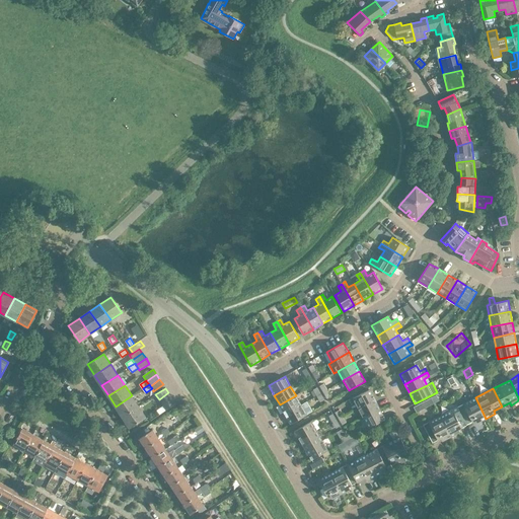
[(370,389),(353,398),(358,409),(375,399),(370,389)]
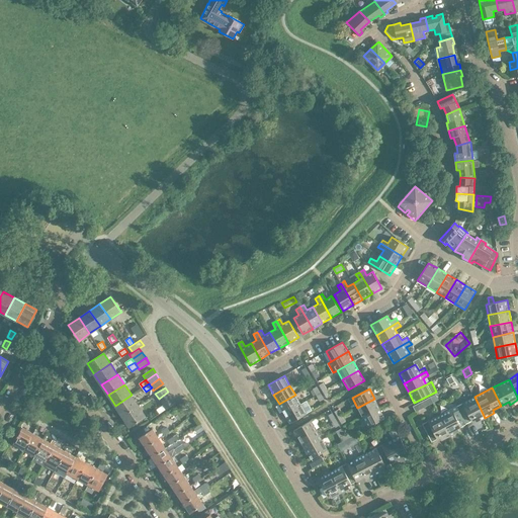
[(168,392),(159,399),(162,404),(172,397),(168,392)]
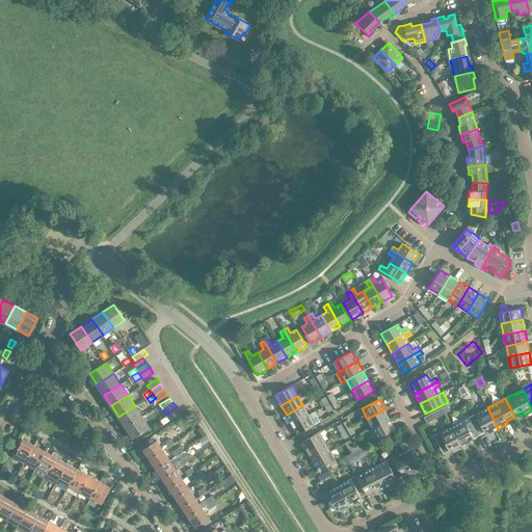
[(135,405),(118,417),(126,427),(141,416),(135,405)]
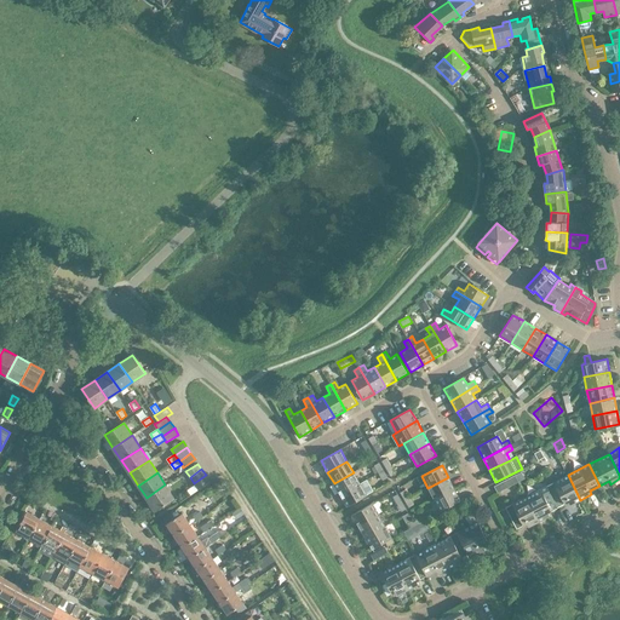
[(354,472),(334,483),(340,495),(360,483),(354,472)]
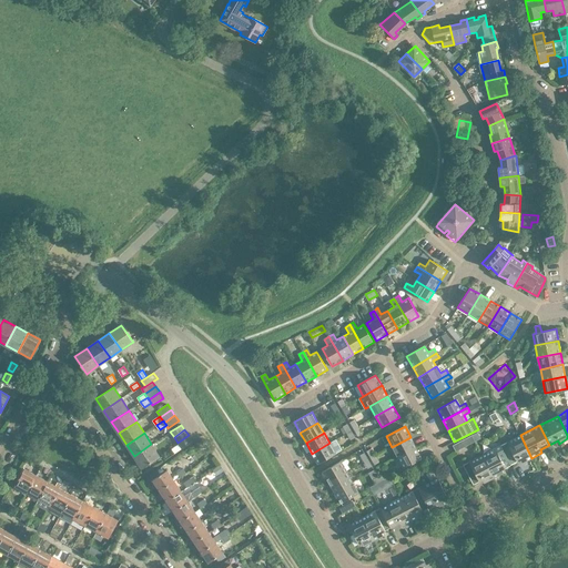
[(178,443),(179,444),(182,448),(192,442),(189,435),(178,443)]
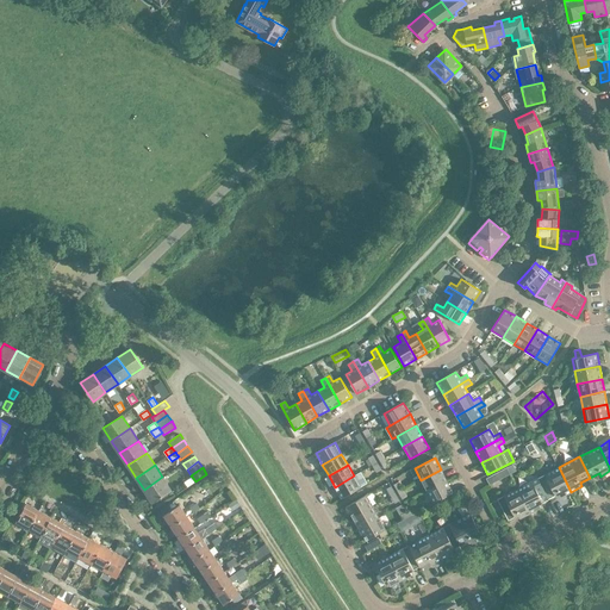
[(559,467),(539,478),(549,499),(559,495),(560,497),(571,492),(559,467)]
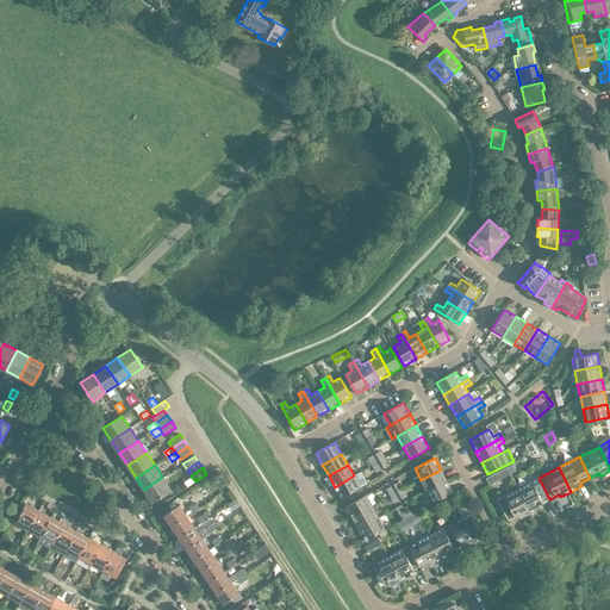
[(510,474),(506,468),(486,479),(489,485),(510,474)]
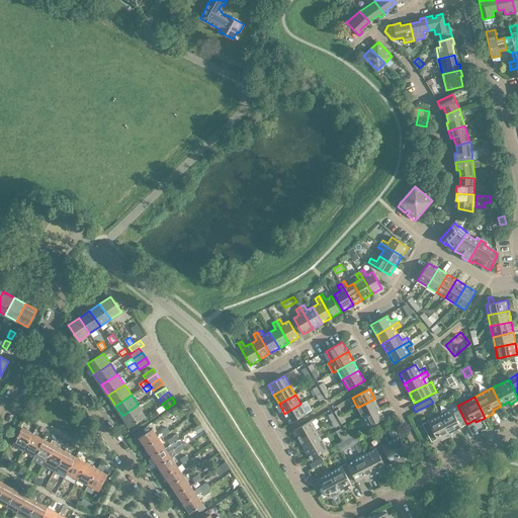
[(374,399),(357,408),(362,417),(379,409),(374,399)]
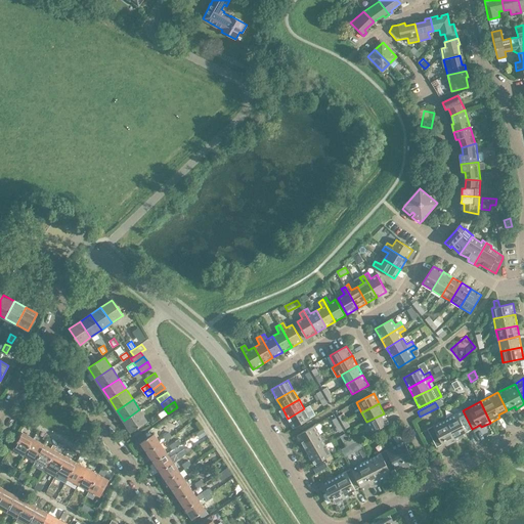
[(304,408),(288,419),(294,428),(310,419),(304,408)]
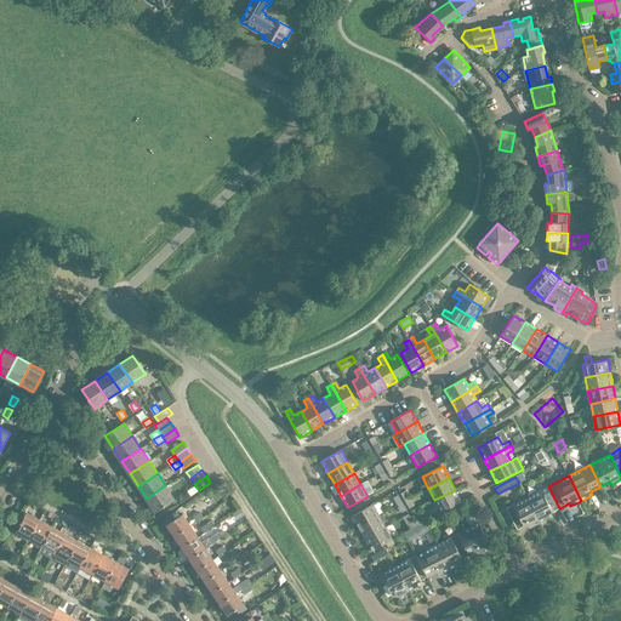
[(165,485),(147,499),(155,512),(175,499),(165,485)]
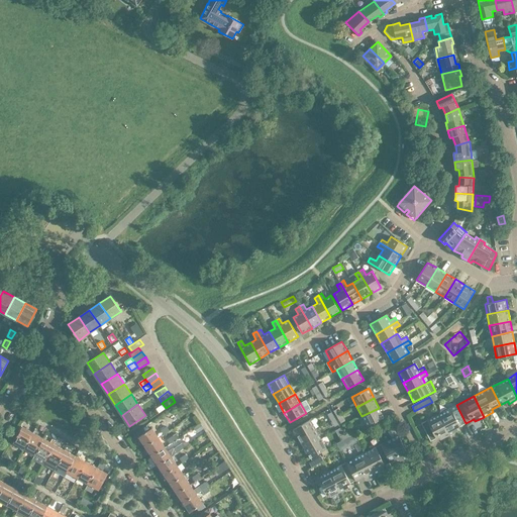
[(166,408),(163,404),(157,408),(160,412),(166,408)]
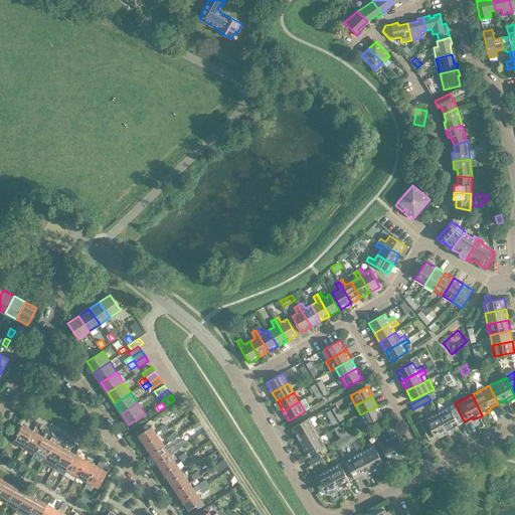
[(455,403),(438,412),(448,433),(457,428),(456,425),(464,421),(455,403)]
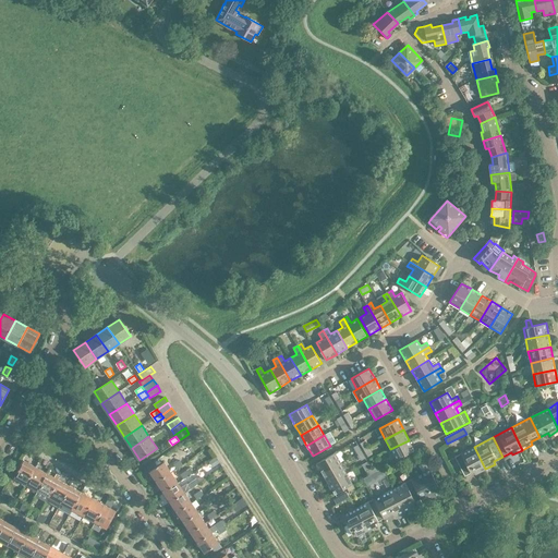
[(409,440),(390,449),(397,460),(414,451),(409,440)]
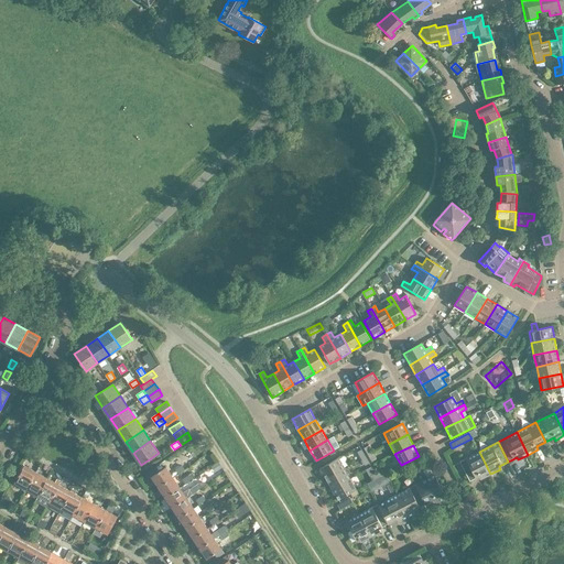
[(480,479),(490,474),(479,452),(459,462),(470,481),(479,476),(480,479)]
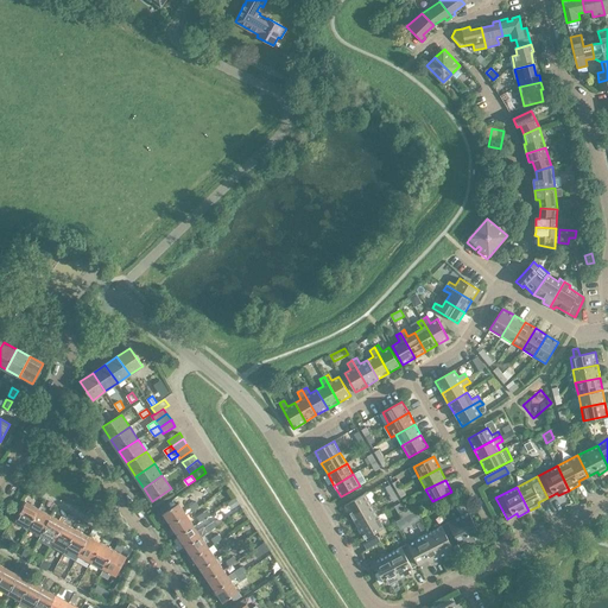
[(371,506),(365,494),(346,505),(352,517),(371,506)]
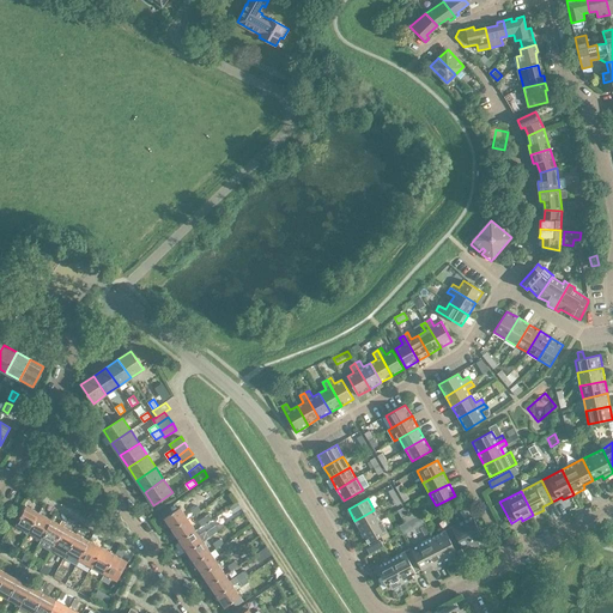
[(234,514),(241,509),(237,502),(230,507),(234,514)]
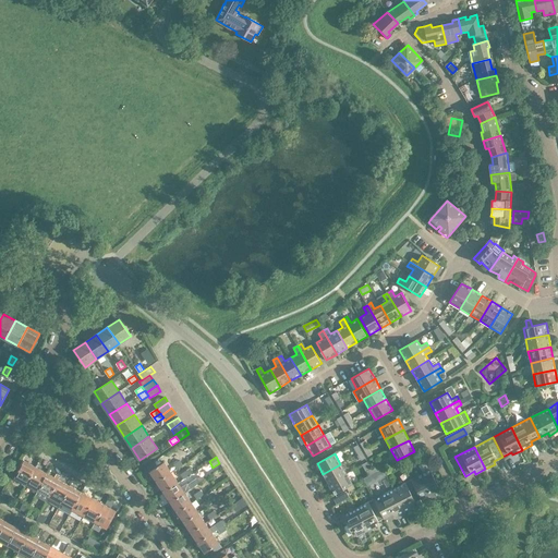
[(180,460),(173,464),(177,469),(183,464),(180,460)]
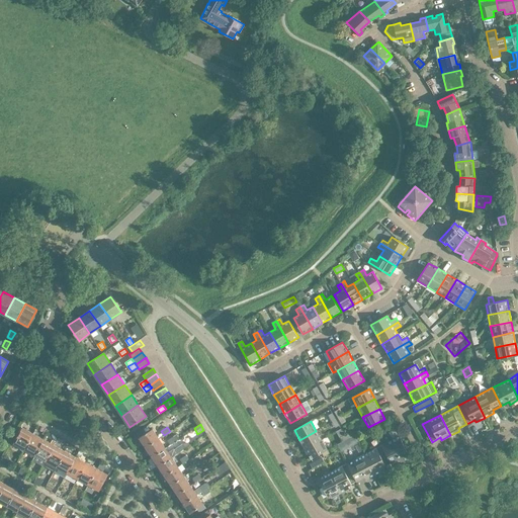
[(24,449),(33,434),(22,428),(13,443),(24,449)]
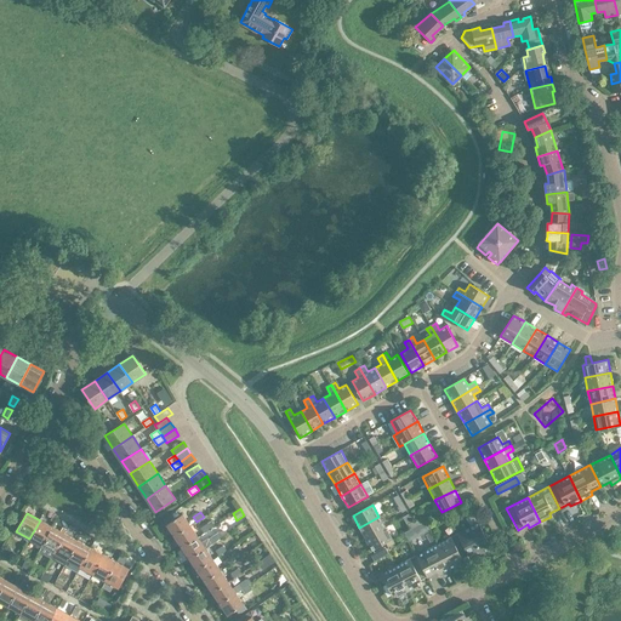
[(175,536),(191,525),(182,514),(166,525),(175,536)]
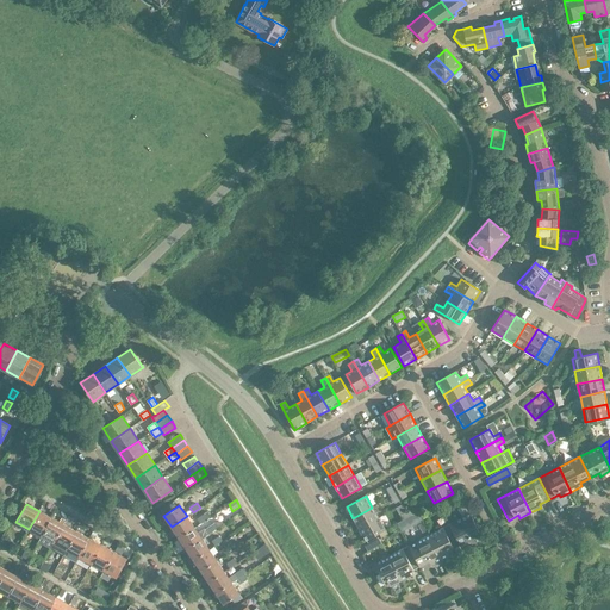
[(360,529),(379,518),(372,508),(353,518),(360,529)]
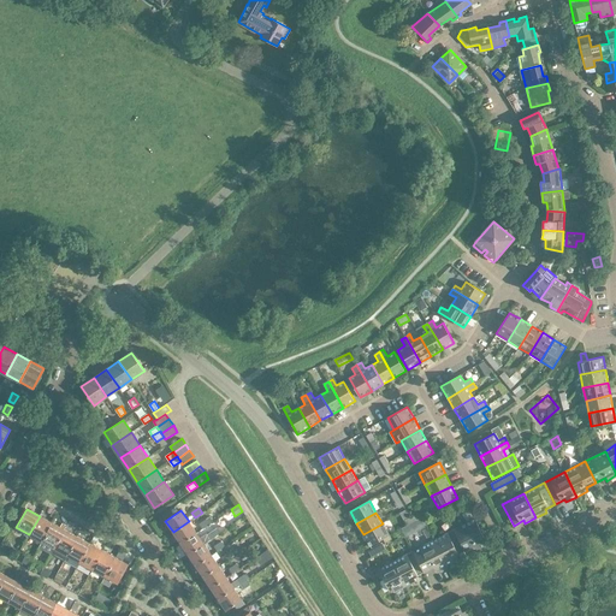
[(40,516),(29,534),(42,542),(52,522),(40,516)]
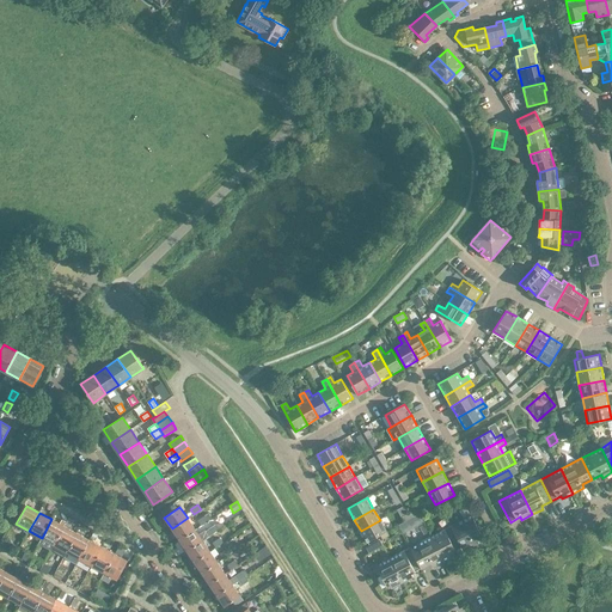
[(204,515),(197,520),(201,526),(208,521),(204,515)]
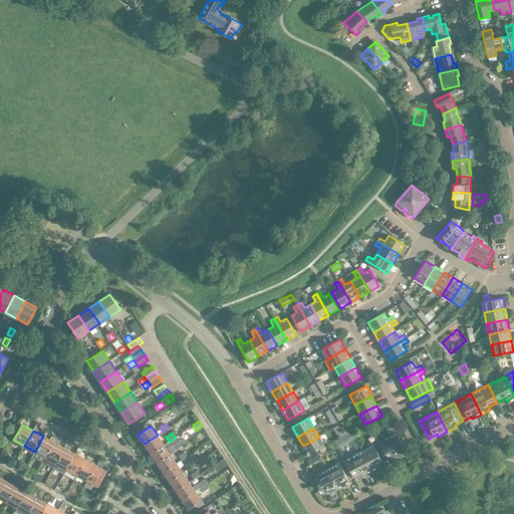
[(378,442),(389,460),(397,456),(398,458),(407,453),(404,448),(405,447),(409,455),(410,454),(410,452),(410,451),(411,450),(410,448),(410,447),(410,446),(409,444),(409,443),(408,442),(407,441),(406,440),(405,439),(404,438),(403,438),(401,437),(400,437),(404,445),(403,445),(397,433),(378,442)]
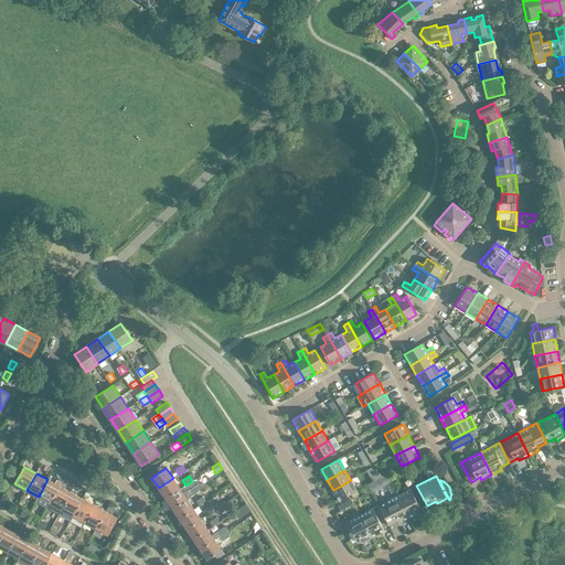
[(173,478),(159,488),(166,498),(180,489),(173,478)]
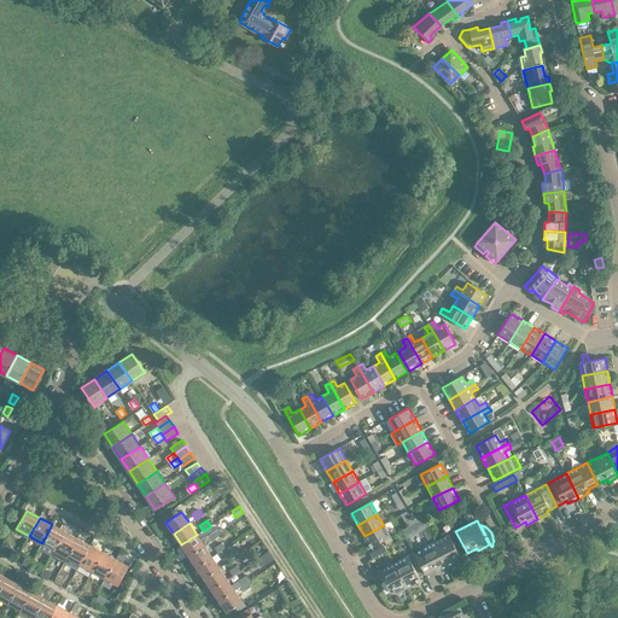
[(54,549),(65,531),(52,524),(42,543),(39,548),(52,555),(54,549)]
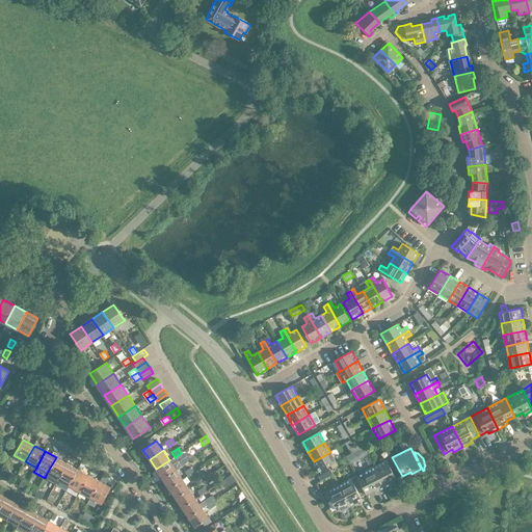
[(320,472),(330,466),(337,461),(330,452),(314,461),(320,472)]
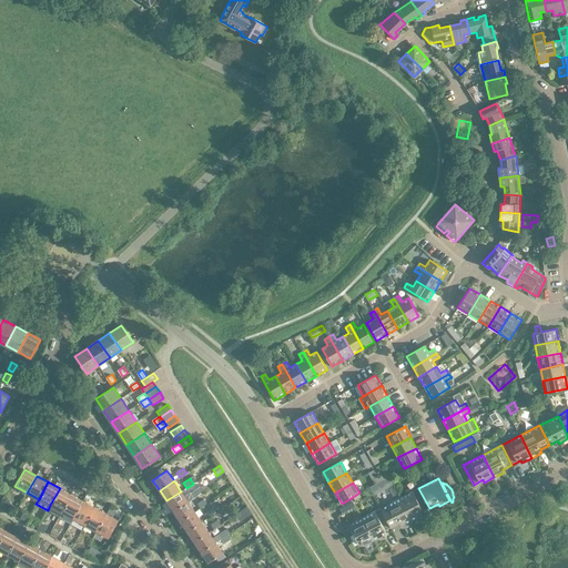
[(191,493),(194,497),(209,488),(206,485),(201,486),(191,493)]
